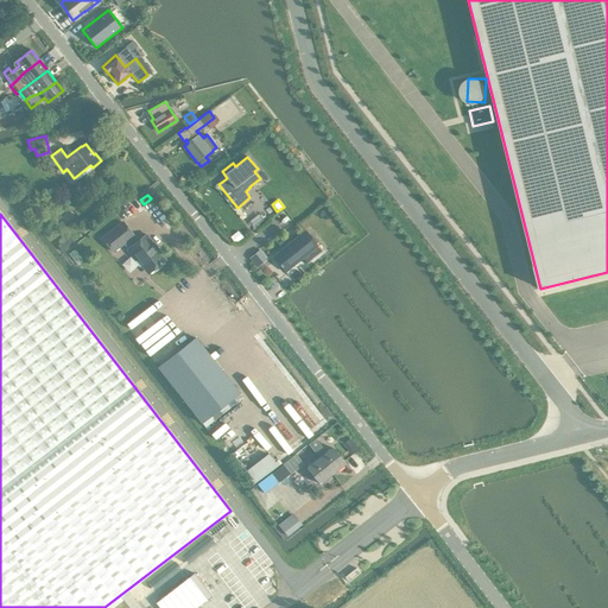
[(127,248),(127,249),(135,260),(137,259),(149,274),(165,260),(157,251),(158,249),(146,234),(134,244),(130,238),(133,235),(122,222),(102,239),(113,252),(122,244),(127,248)]
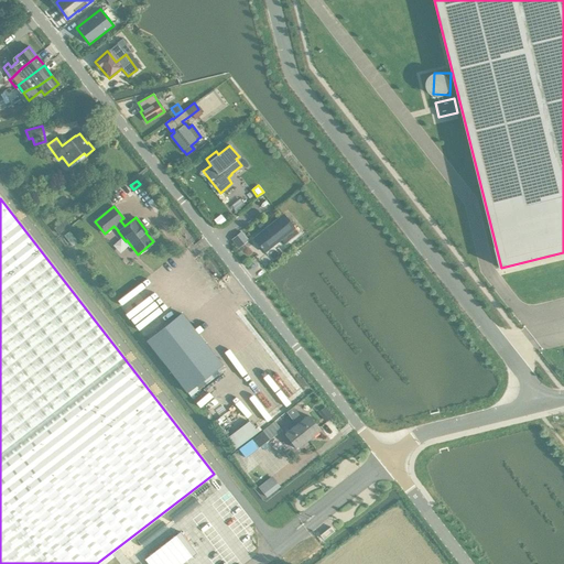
[(220,215),(214,220),(218,226),(225,220),(220,215)]
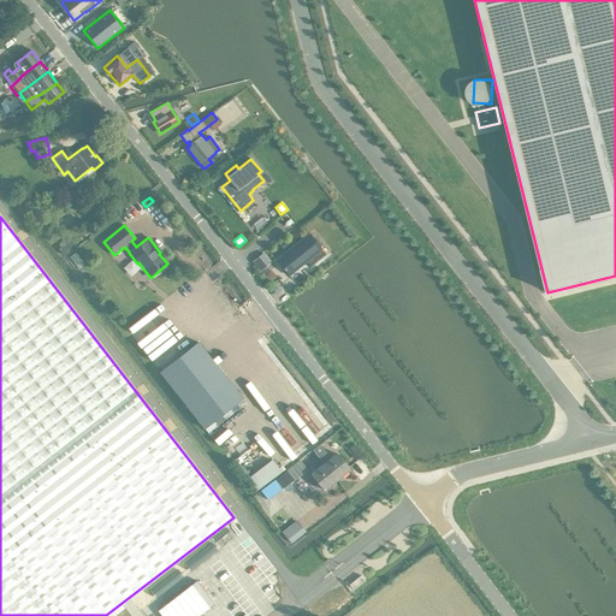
[(325,254),(320,249),(309,236),(277,261),(288,274),(306,261),(309,266),(325,254)]
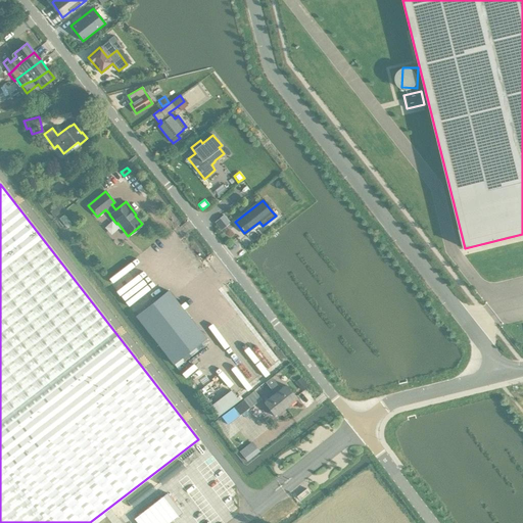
[(59,203),(49,211),(54,218),(64,209),(59,203)]
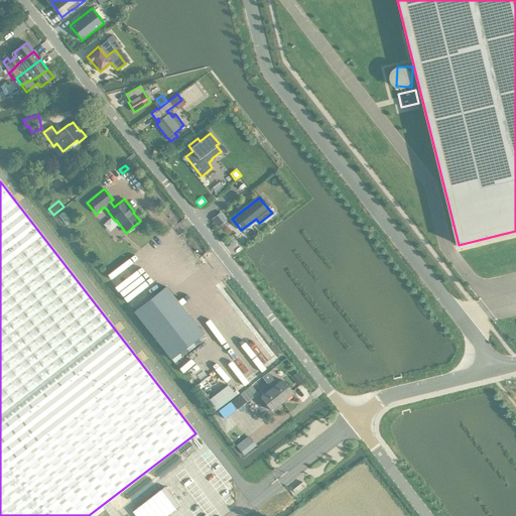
[(221,212),(211,219),(218,227),(227,220),(221,212)]
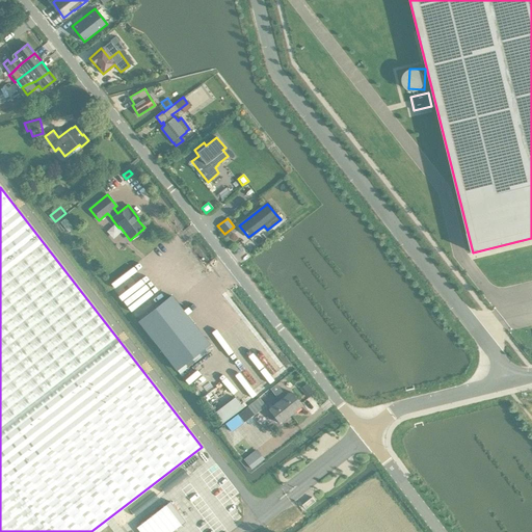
[(107,230),(113,237),(122,231),(115,223),(107,230)]
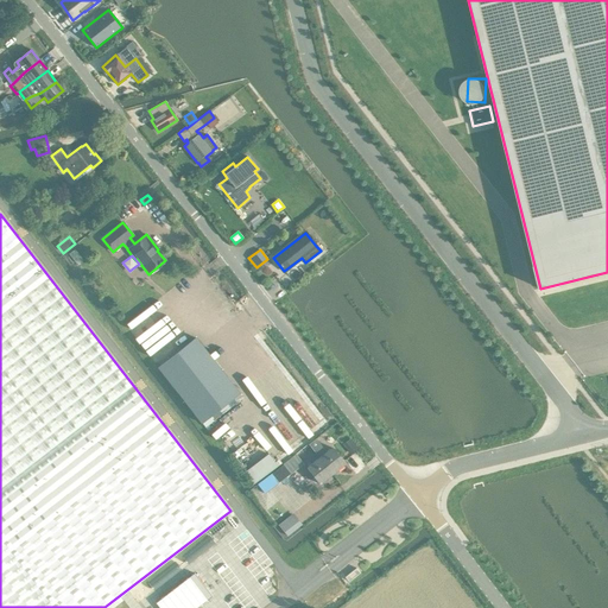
[(146,321),(131,329),(137,341),(152,331),(146,321)]
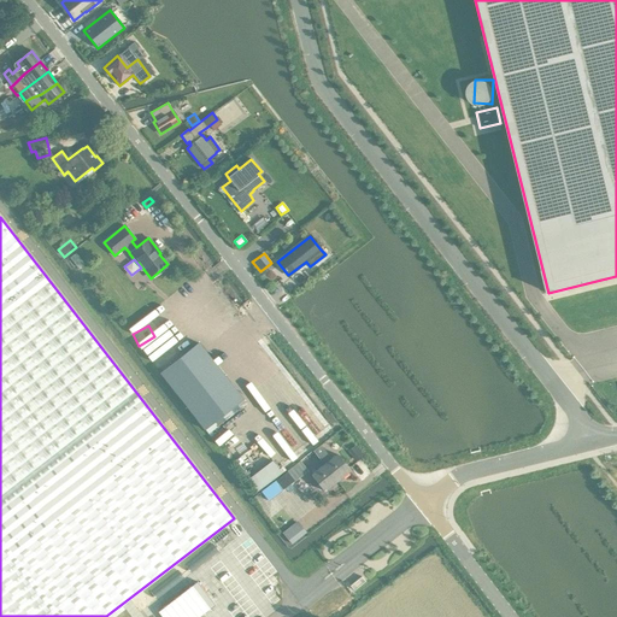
[(204,429),(242,399),(198,342),(159,372),(204,429)]
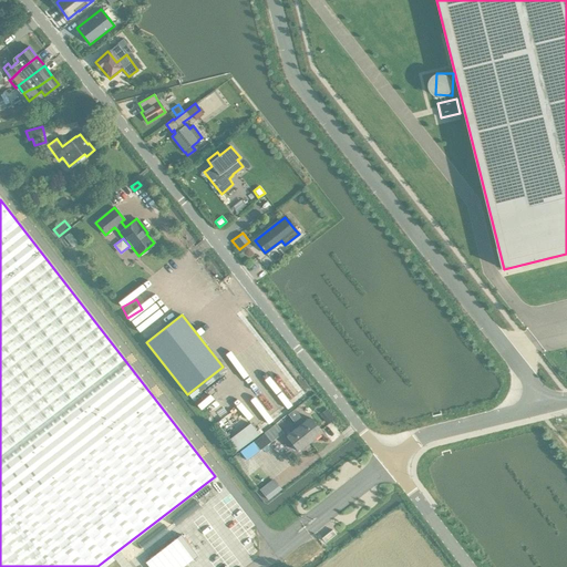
[(328,408),(321,412),(328,422),(334,418),(328,408)]
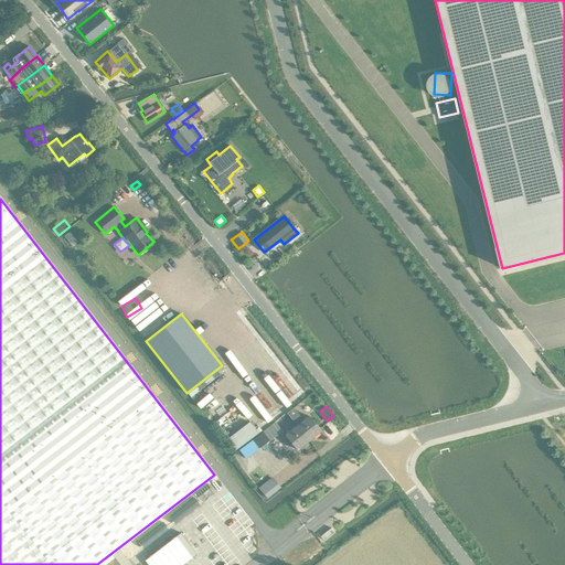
[(296,425),(308,440),(320,432),(308,416),(302,420),(292,408),(286,413),(296,425)]
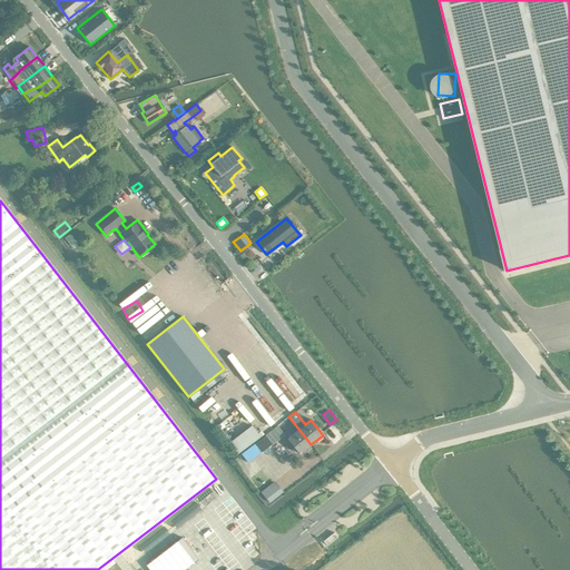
[(238,453),(262,435),(254,423),(229,441),(238,453)]
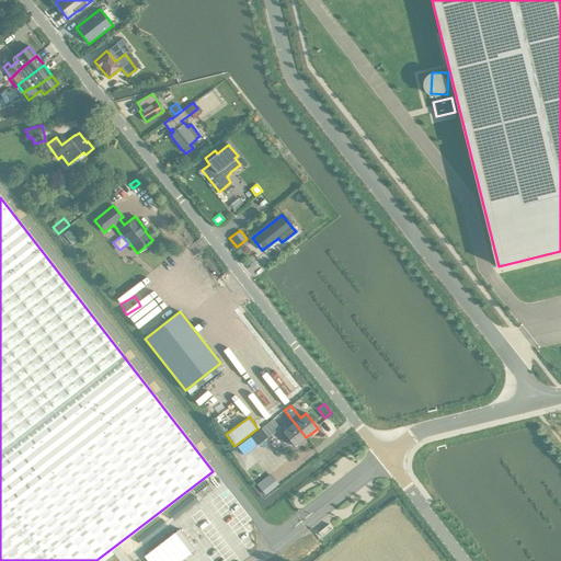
[(273,420),(250,437),(256,446),(279,428),(273,420)]
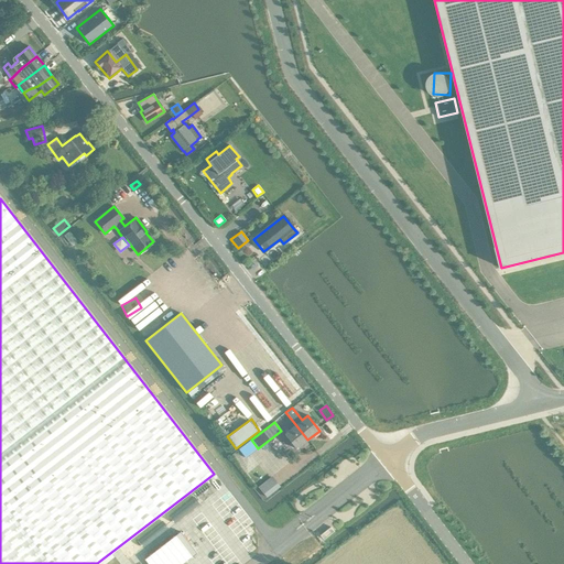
[(307,440),(295,424),(284,433),(296,449),(307,440)]
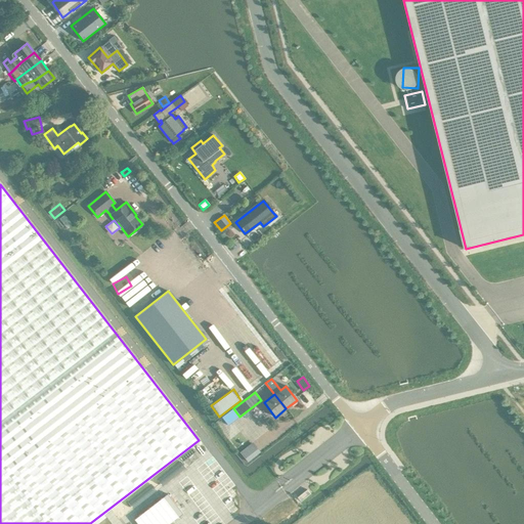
[(259,452),(252,443),(239,452),(248,462),(259,452)]
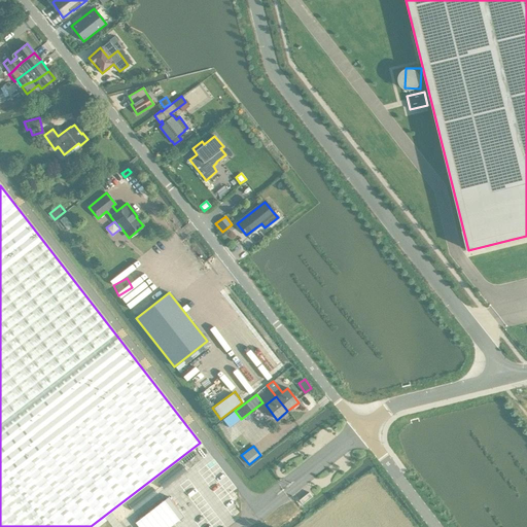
[(194,453),(179,465),(185,473),(201,462),(194,453)]
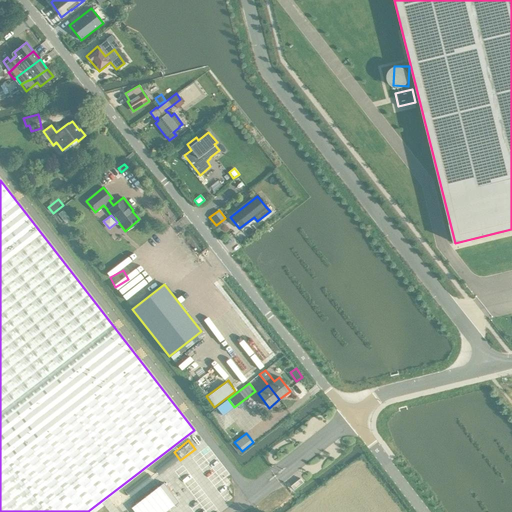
[(166,459),(151,470),(157,478),(172,465),(166,459)]
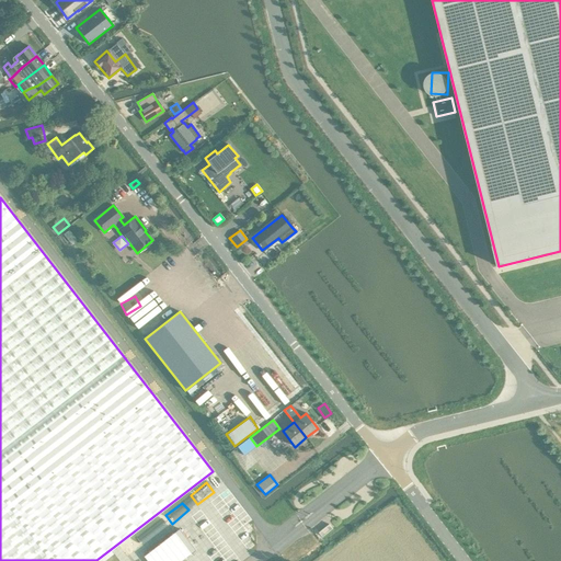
[(150,525),(152,531),(167,524),(163,518),(150,525)]
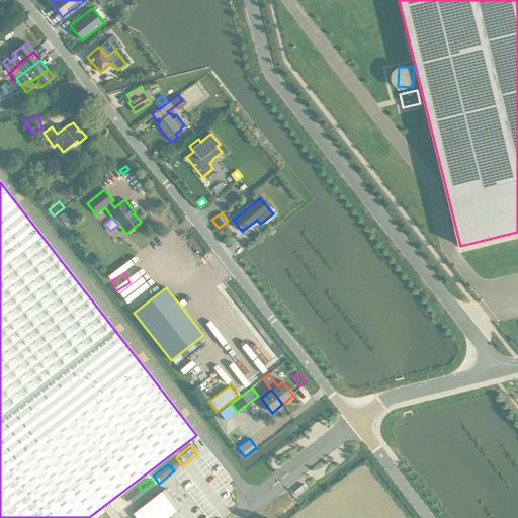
[(297,496),(308,488),(305,484),(294,492),(297,496)]
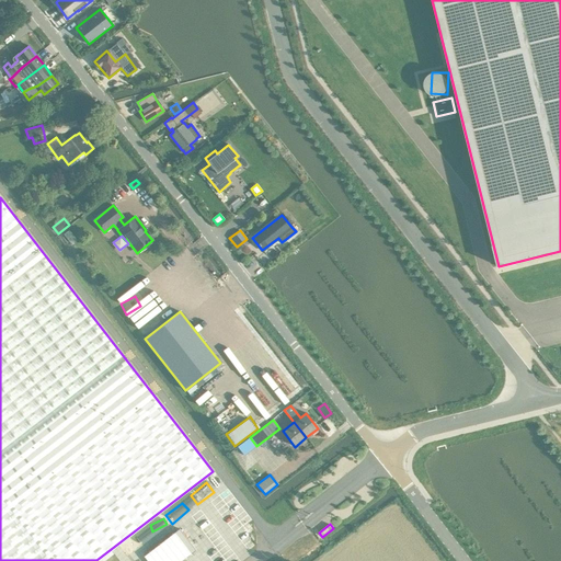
[(179,528),(142,557),(146,560),(181,560),(195,550),(179,528)]
